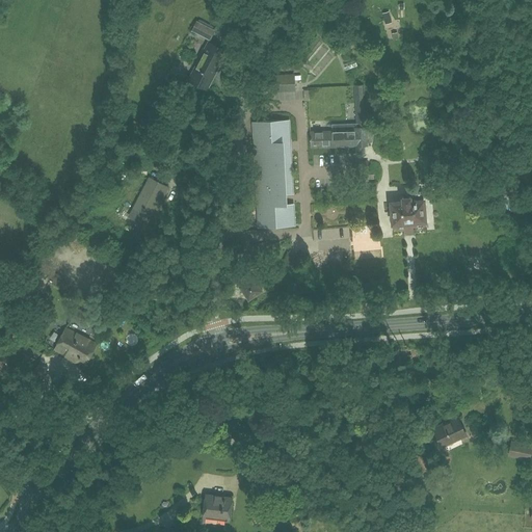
[(386,24),(392,22),(389,11),(382,14),(386,24)]
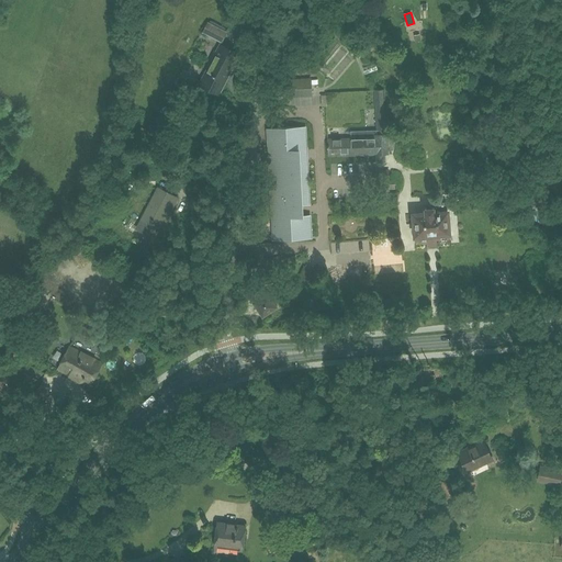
[(202,32),(222,43),(227,31),(208,21),(202,32)]
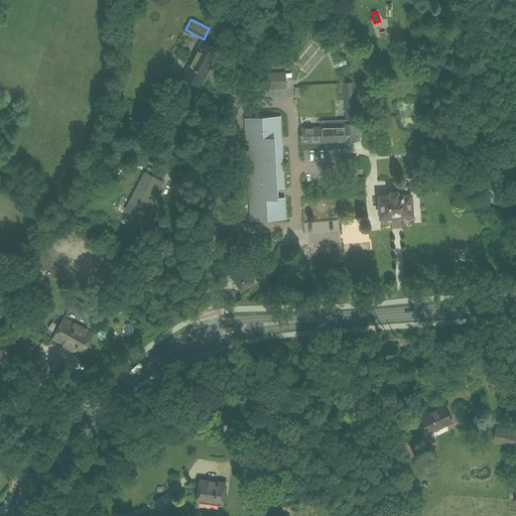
[(220,49),(201,40),(183,73),(201,82),(207,70),(209,71),(220,49)]
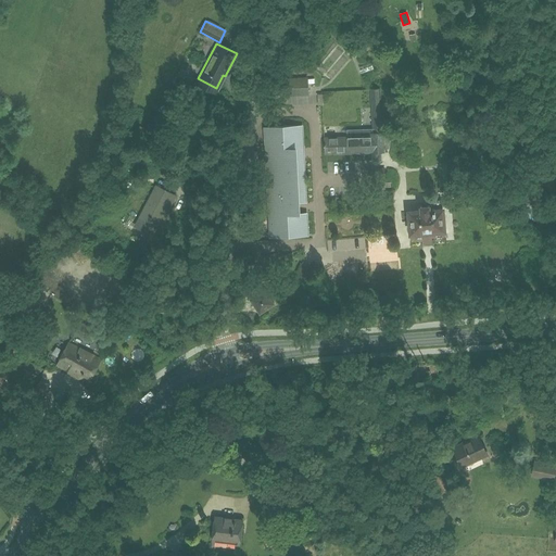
[(280,97),(308,95),(308,77),(279,79),(280,97)]
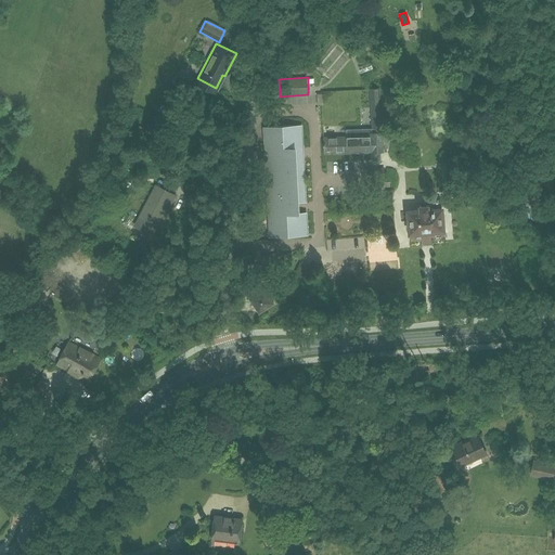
[(347,136),(369,134),(369,132),(383,131),(384,150),(389,147),(386,141),(386,128),(383,128),(379,88),(369,88),(371,128),(346,129),(347,136)]
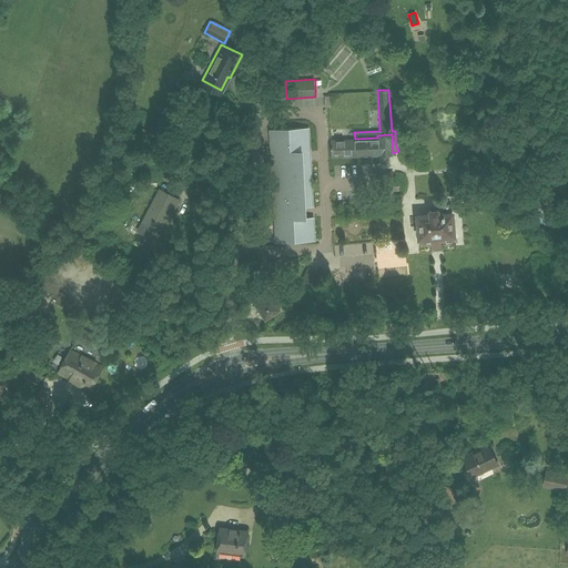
[(313,206),(310,128),(270,130),(275,243),(315,241),(314,216),(306,217),(306,208),(313,206)]
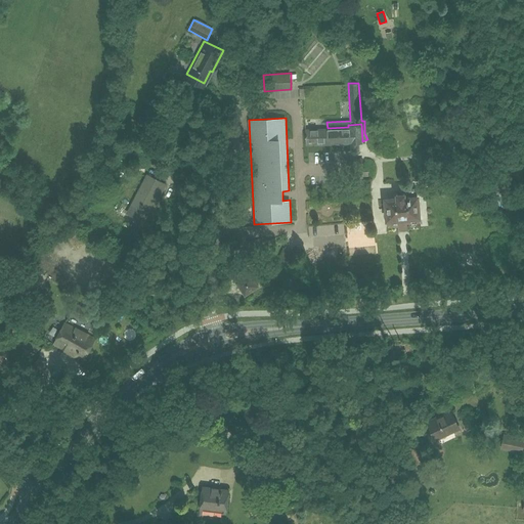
[(348,127),(328,128),(304,129),(306,145),(350,144),(350,151),(359,150),(359,143),(362,143),(362,141),(361,124),(348,125),(348,127)]
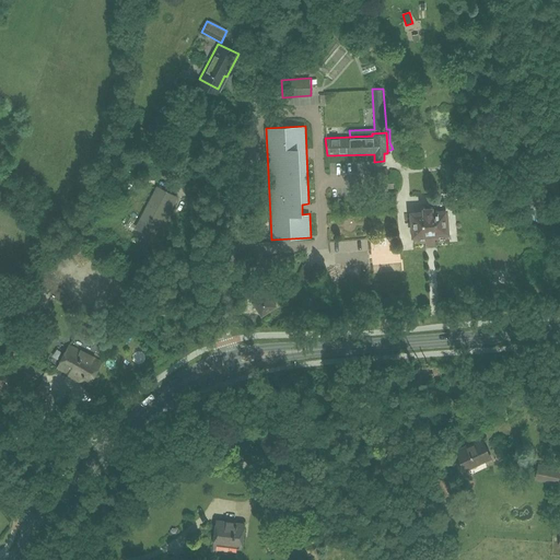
[(387,168),(372,168),(372,178),(388,178),(387,168)]
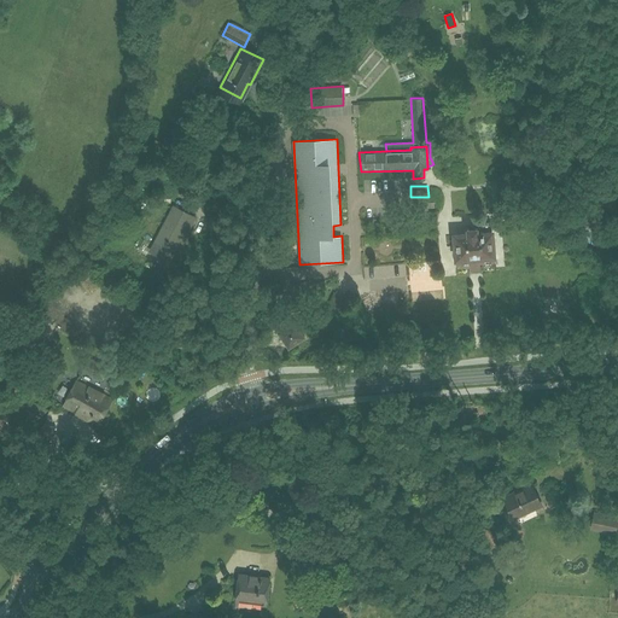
[(196,217),(173,205),(150,252),(168,262),(179,242),(182,243),(196,217)]
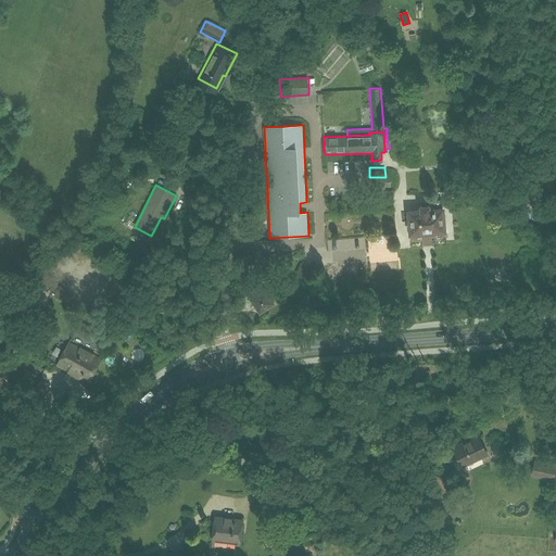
[(442,206),(441,200),(433,201),(433,205),(430,205),(420,206),(420,211),(408,211),(409,234),(444,231),(443,206),(442,206)]
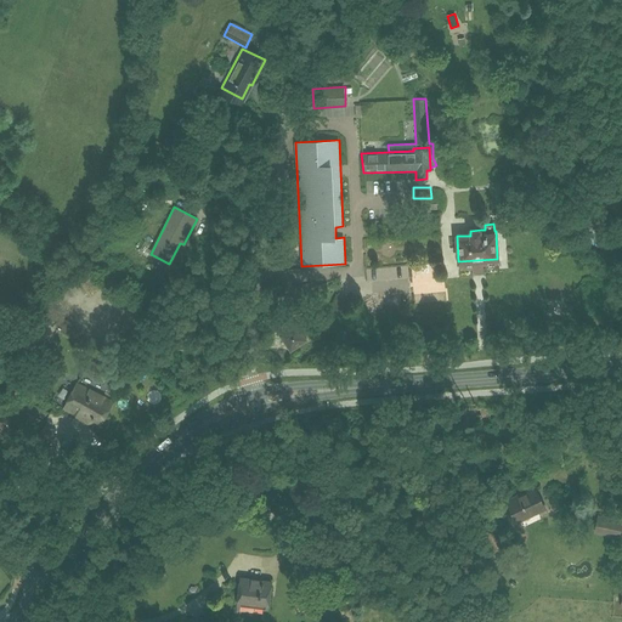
[(621,232),(599,237),(600,252),(618,248),(618,242),(621,241),(621,232)]
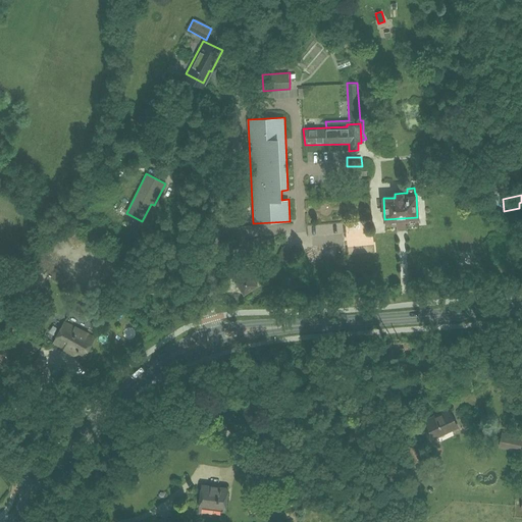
[(272,269),(280,272),(284,261),(277,258),(272,269)]
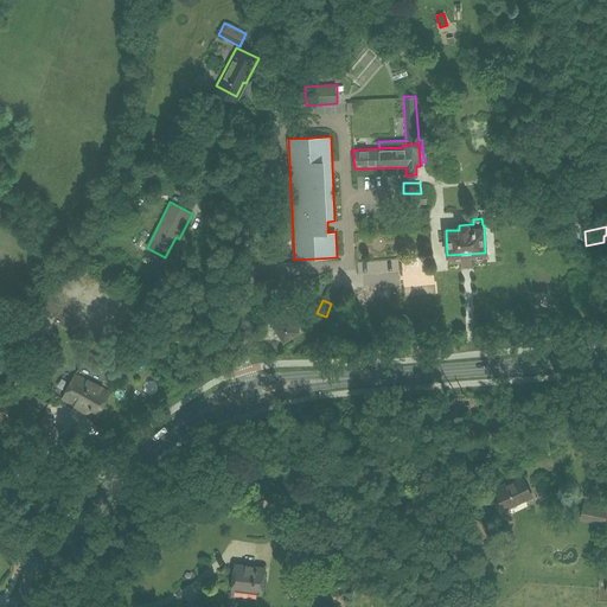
[(283,311),(269,321),(273,327),(272,327),(283,344),(300,332),(288,317),(287,317),(283,311)]
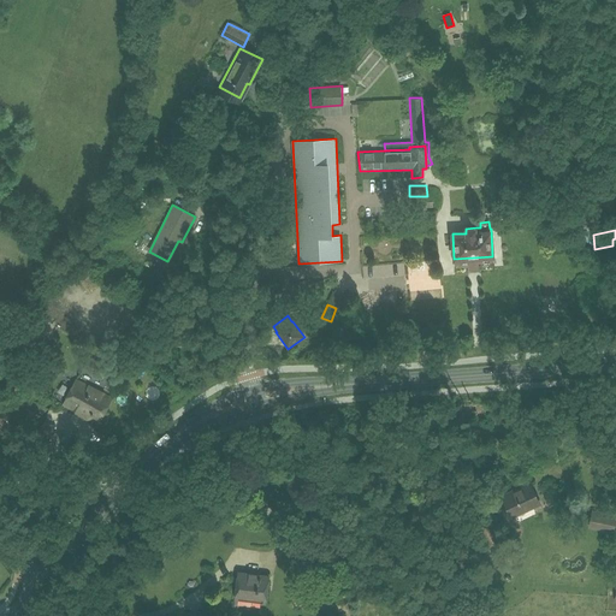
[(75,381),(63,406),(99,422),(111,400),(75,381)]
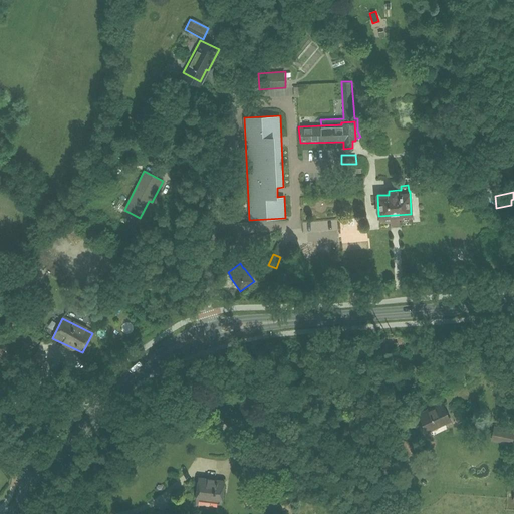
[(452,421),(447,409),(443,403),(418,415),(420,419),(427,433),(452,421)]
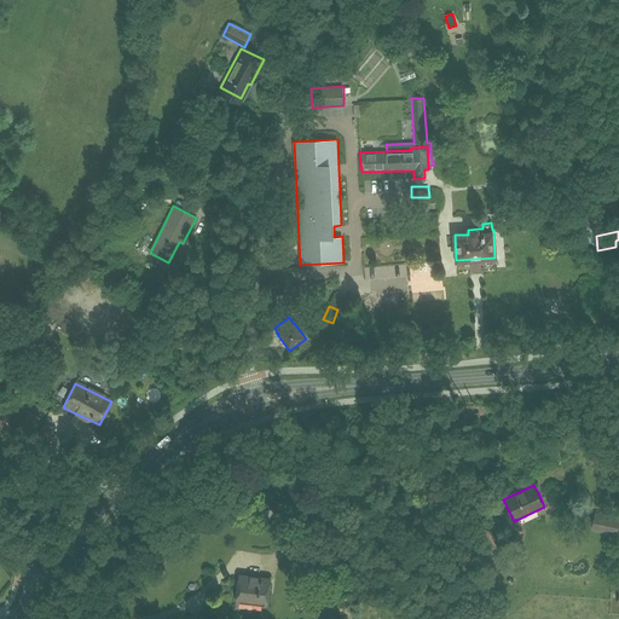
[(618,519),(595,514),(591,530),(615,536),(618,519)]
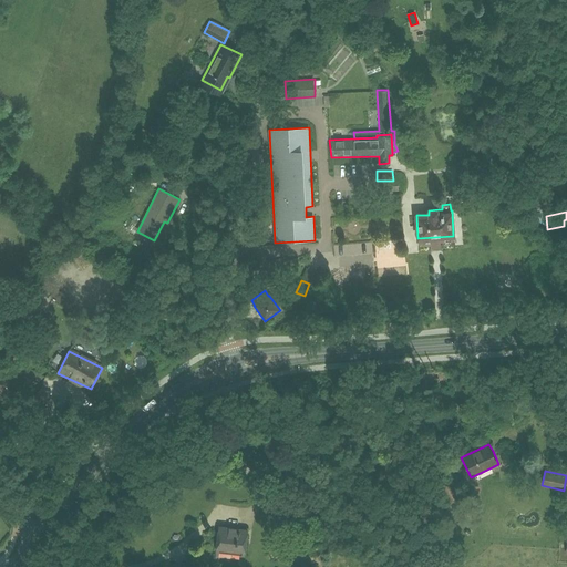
[(216,552),(244,555),(248,529),(218,526),(216,552)]
